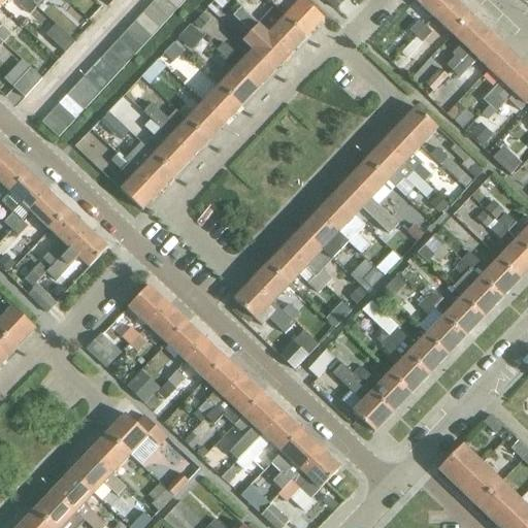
[(27,0),(23,0),(19,4),(30,14),(35,8),(27,0)]
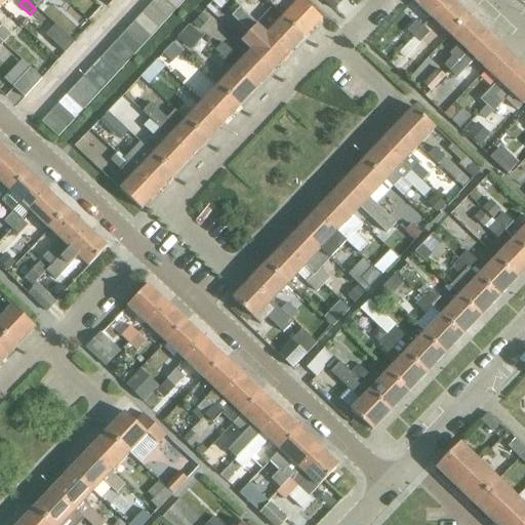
[(163,0),(152,0),(149,4),(166,19),(174,10),(163,0)]
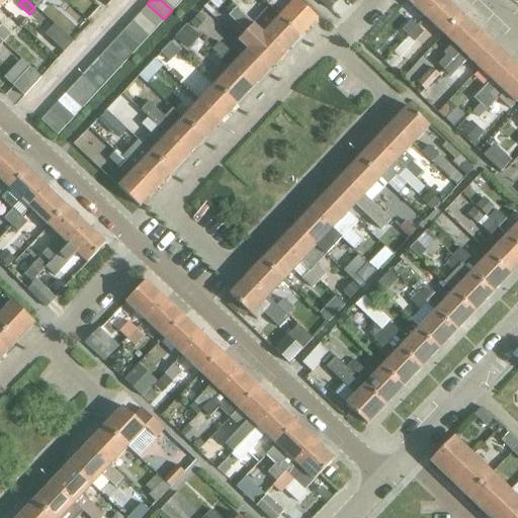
[(178,0),(161,0),(172,10),(180,1),(178,0)]
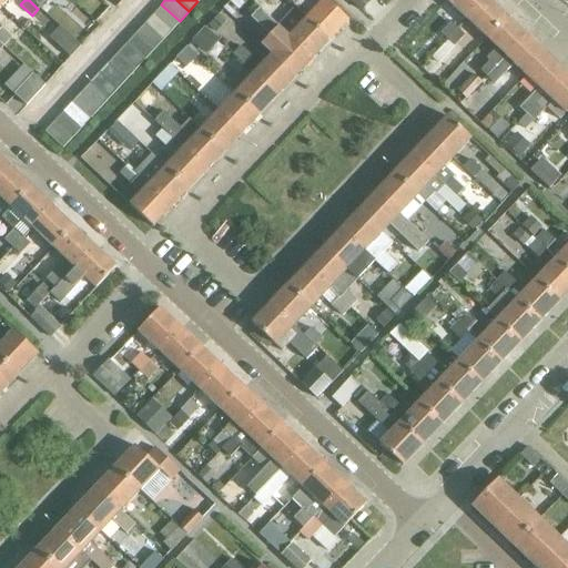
[(350,20),(327,0),(288,0),(295,6),(307,17),(331,39),(350,20)]
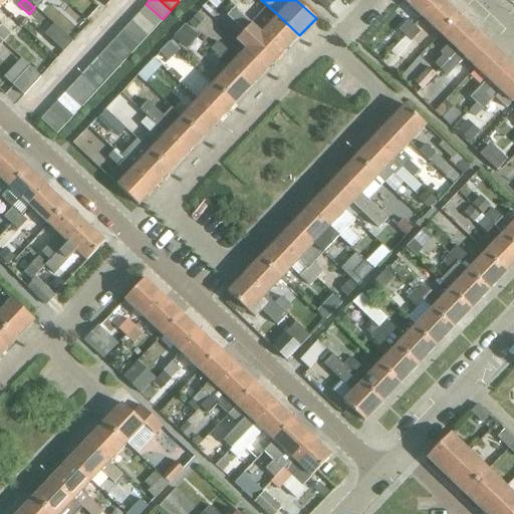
[(314,0),(325,9),(333,0),(314,0)]
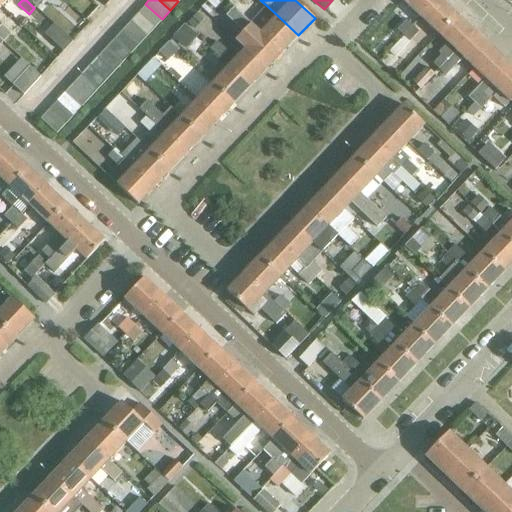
[(420,18),(437,0),(402,0),(402,1),(420,18)]
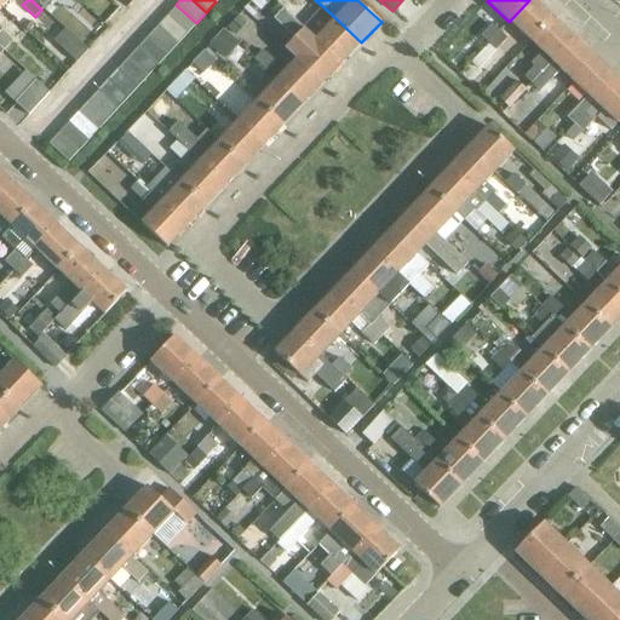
[(530,0),(529,0),(509,22),(530,42),(552,21),(530,0)]
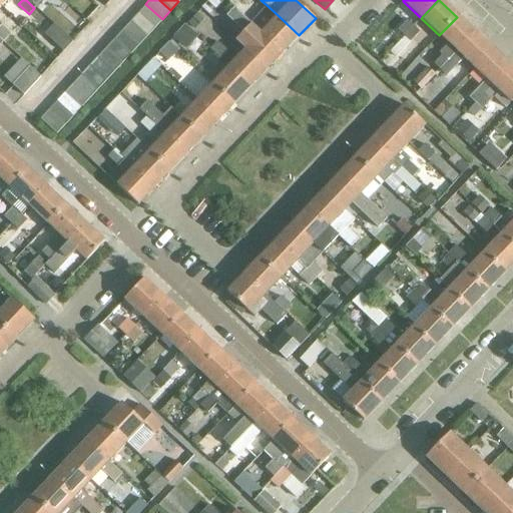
[(162,19),(145,4),(137,13),(153,28),(162,19)]
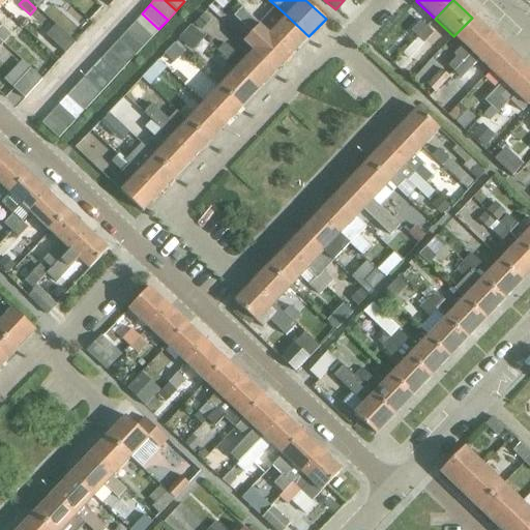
[(275,5),(258,25),(268,34),(270,33),(274,36),(292,54),(308,36),(287,16),(275,5)]
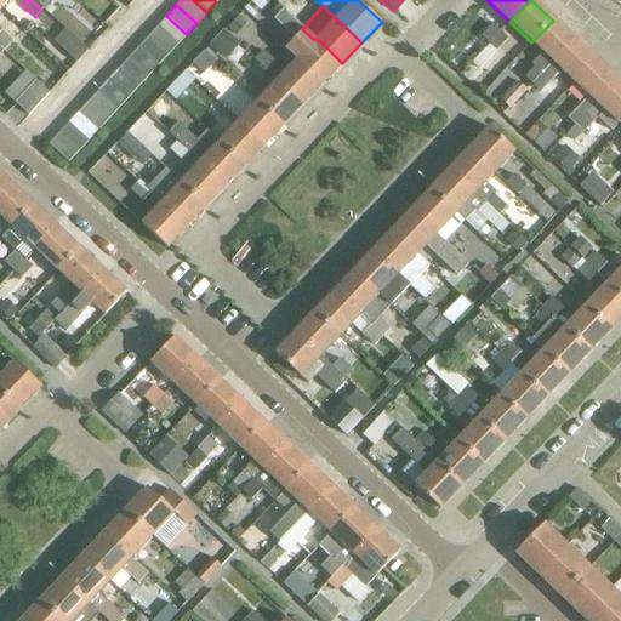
[(342,63),(322,43),(317,39),(314,40),(302,29),(283,10),(273,20),(295,40),(286,50),(297,60),(323,84),(342,63)]
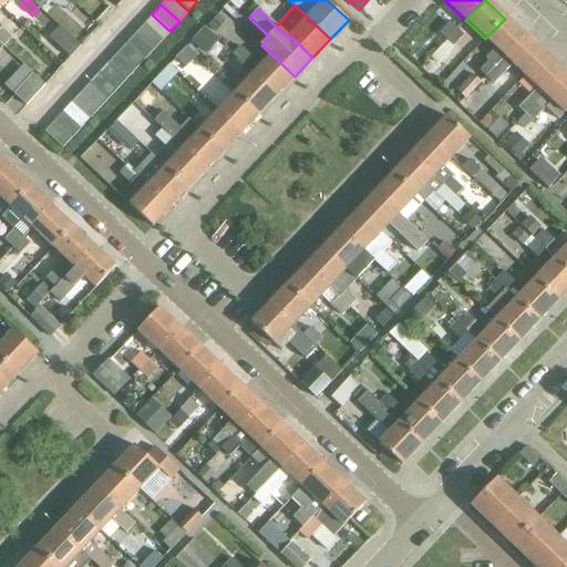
[(152,14),(143,24),(161,41),(169,31),(152,14)]
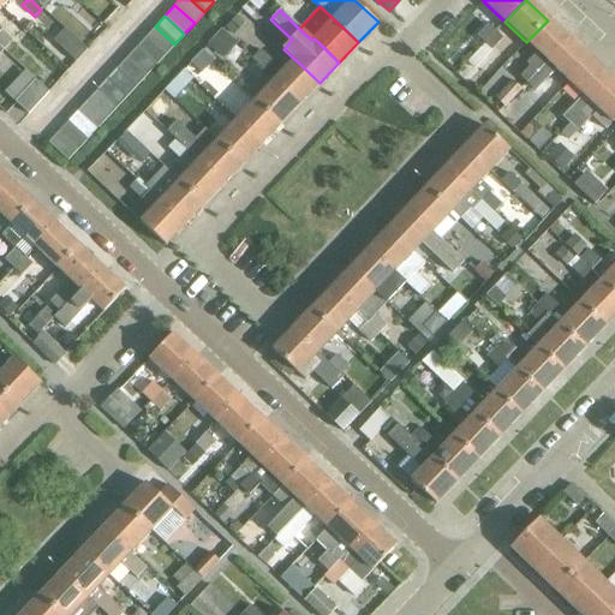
[(236,18),(225,30),(233,37),(244,27),(236,18)]
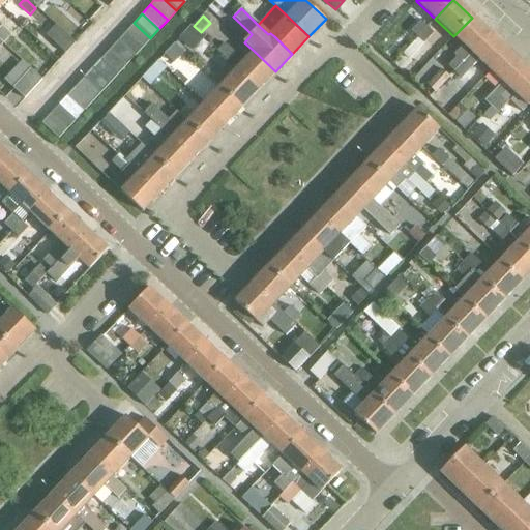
[(472,18),(453,36),(464,48),(457,56),(447,66),(453,72),(490,34),(472,18)]
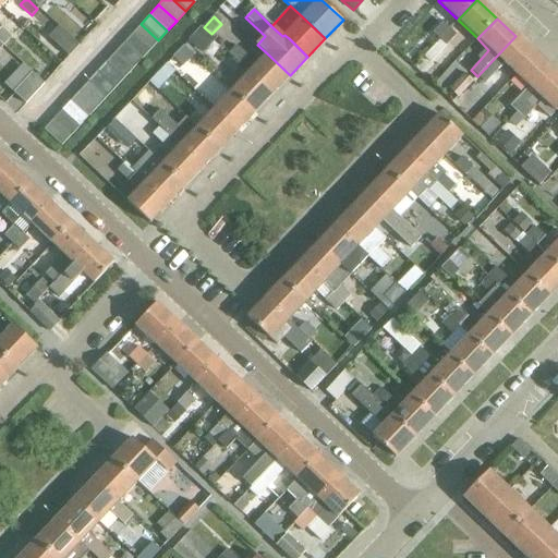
[(438,39),(448,29),(441,23),(432,33),(438,39)]
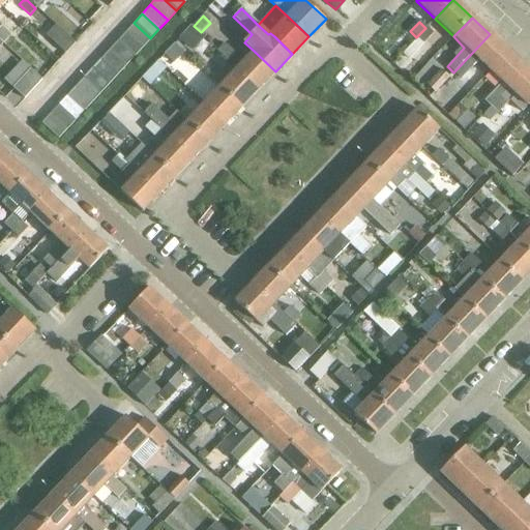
[(150,38),(134,23),(125,31),(142,47),(150,38)]
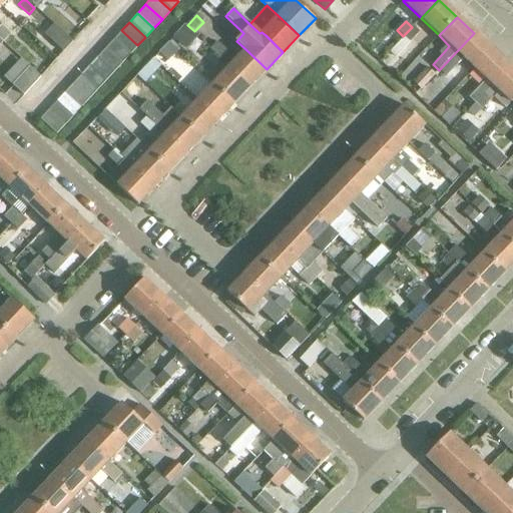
[(0,40),(2,42),(10,34),(0,24),(0,40)]
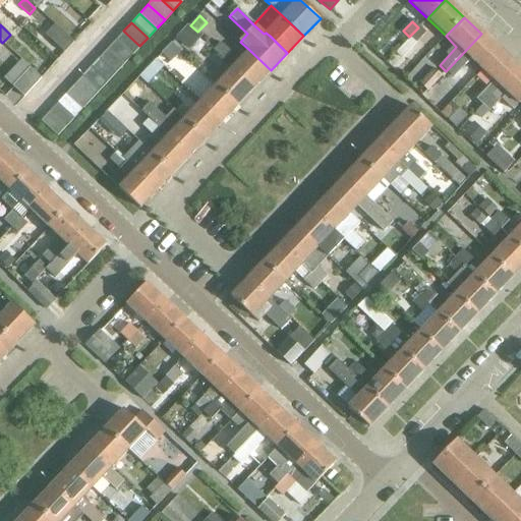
[(54,24),(45,35),(64,52),(73,43),(54,24)]
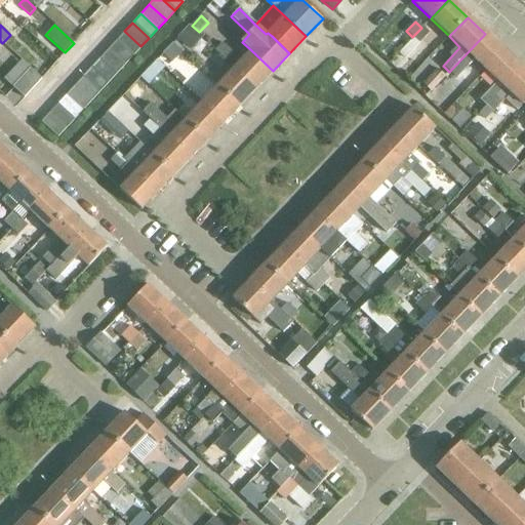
[(188,28),(177,40),(190,52),(201,40),(188,28)]
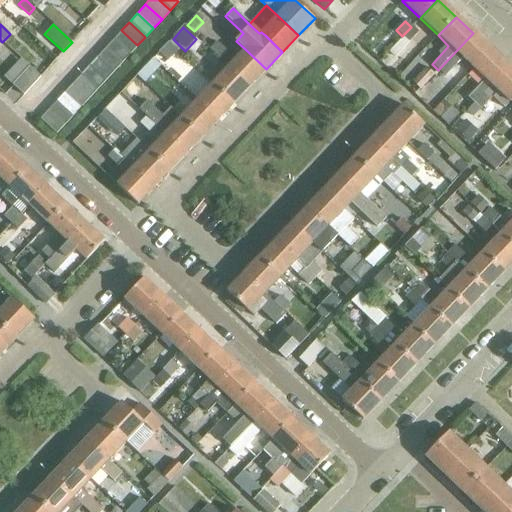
[(394,57),(417,33),(411,27),(402,36),(388,51),(394,57)]
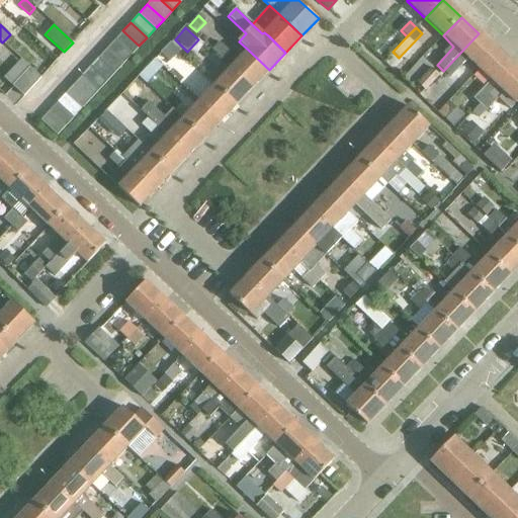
[(139,46),(122,30),(114,39),(131,55),(139,46)]
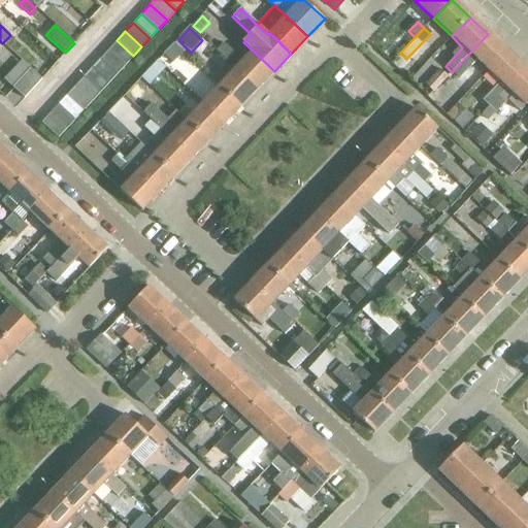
[(488,34),(452,72),(458,78),(466,69),(467,69),(475,60),(488,71),(506,52),(488,34)]
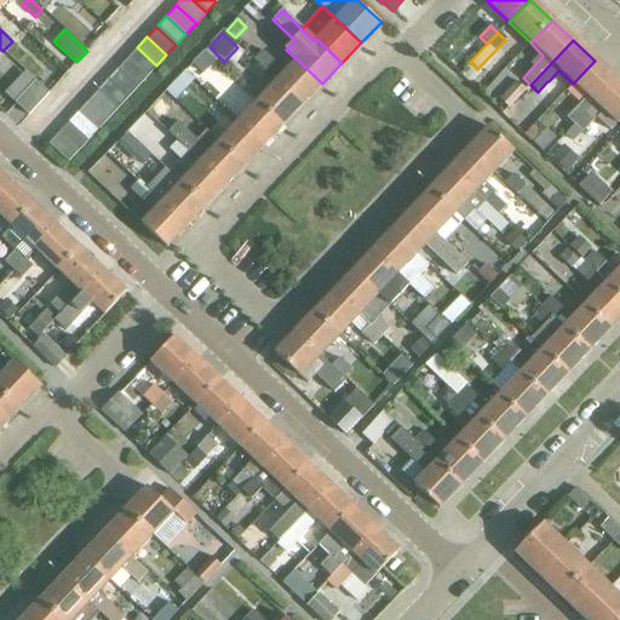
[(137,47),(126,58),(147,76),(156,65),(137,47)]
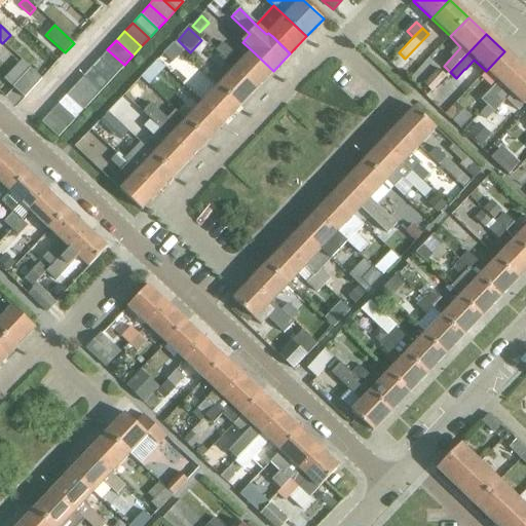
[(223,43),(216,50),(225,60),(232,53),(223,43)]
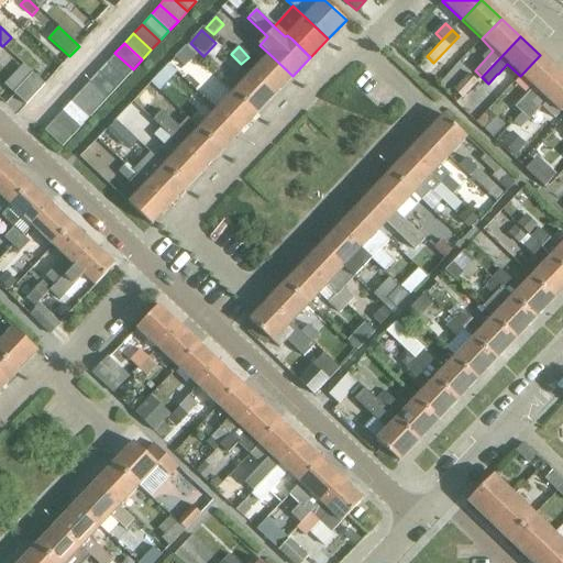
[(185,47),(173,59),(186,72),(198,59),(185,47)]
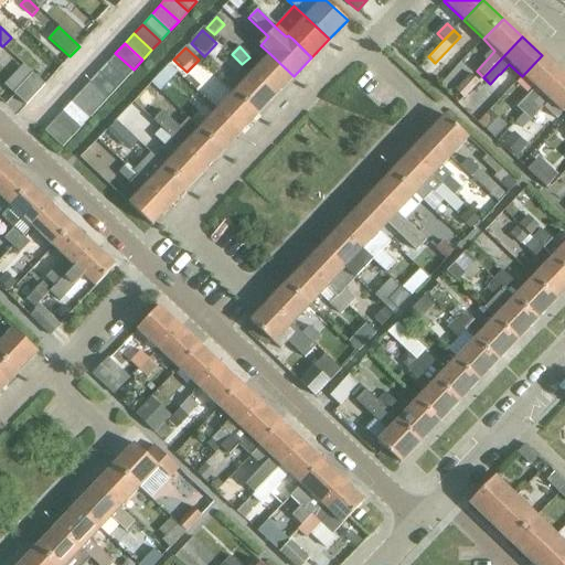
[(115,53),(106,63),(124,80),(134,70),(115,53)]
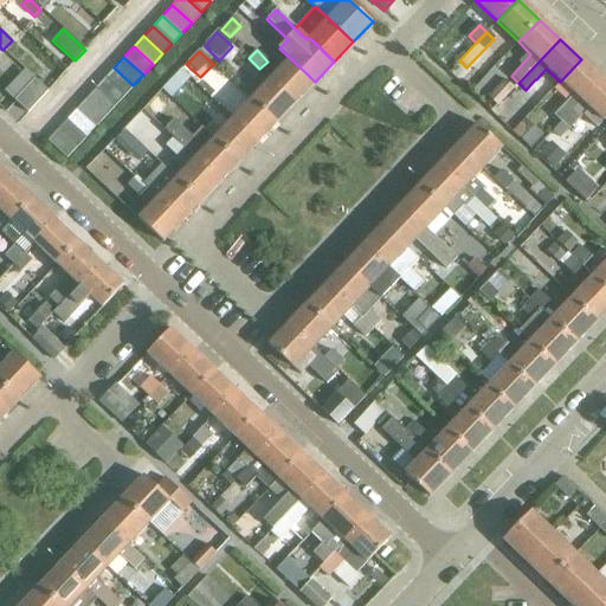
[(315,82),(290,58),(270,78),(296,102),(315,82)]
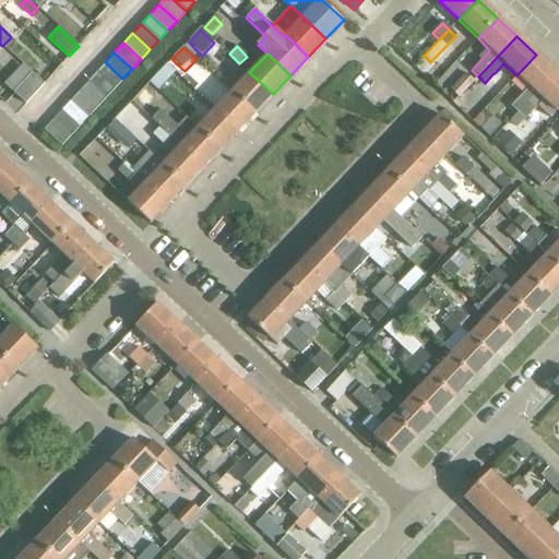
[(536,55),(516,75),(528,87),(510,107),(516,114),(535,93),(555,72),(536,55)]
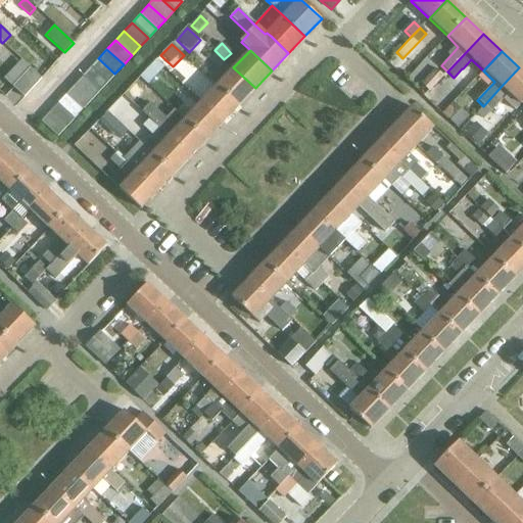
[(98,58),(90,67),(106,83),(114,74),(98,58)]
